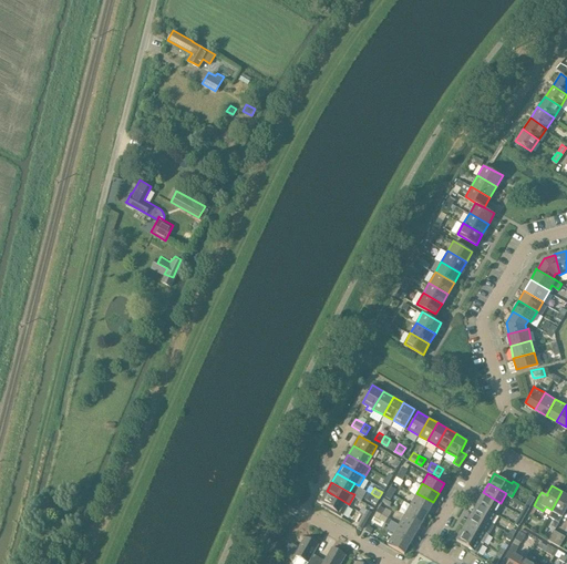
[(366,490),(362,495),(371,501),(372,500),(374,495),(371,493),(366,490)]
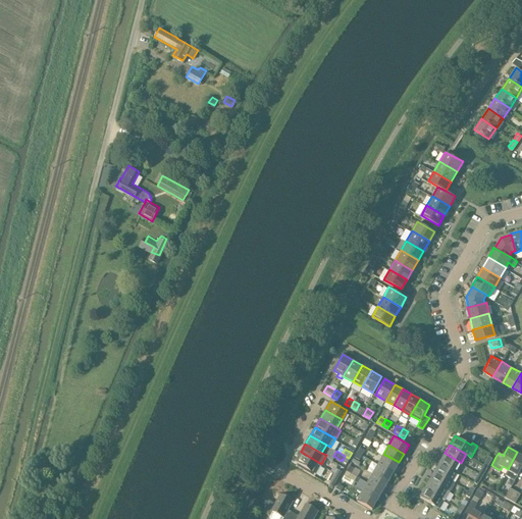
[(297,462),(296,464),(315,475),(321,464),(301,452),(296,461),(297,462)]
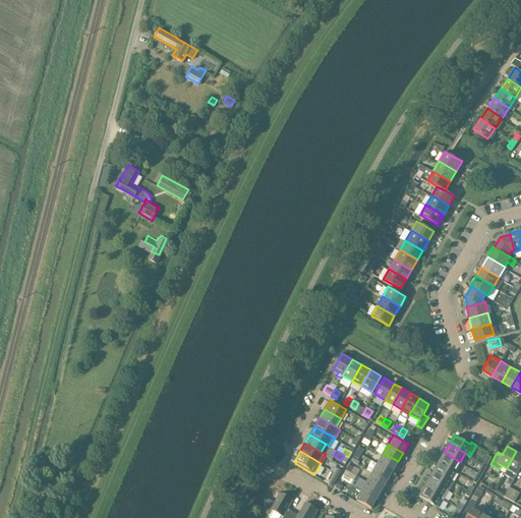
[(513,478),(516,473),(520,464),(520,454),(516,451),(507,468),(512,471),(510,476),(513,478)]
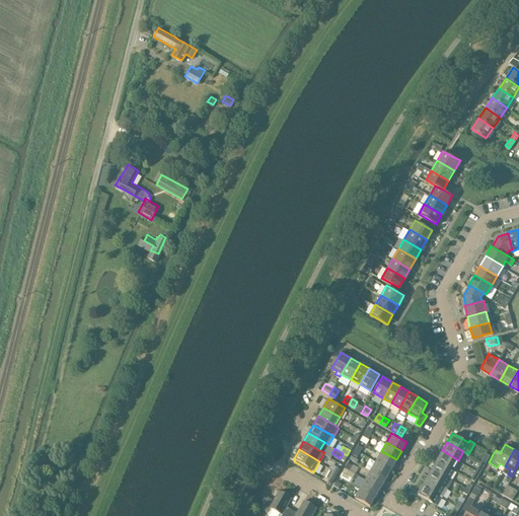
[(437,459),(454,468),(458,460),(442,450),(437,459)]
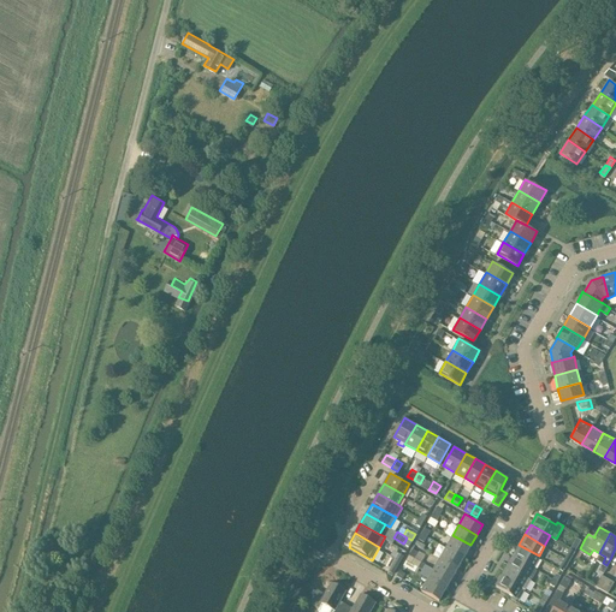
[(445,546),(463,556),(471,545),(452,535),(445,546)]
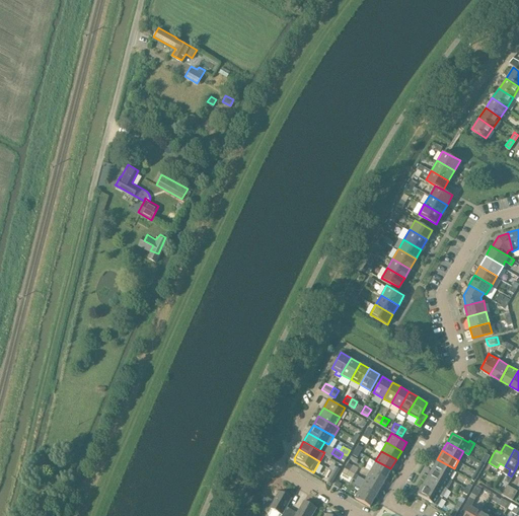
[(480,461),(485,463),(490,454),(486,452),(480,461)]
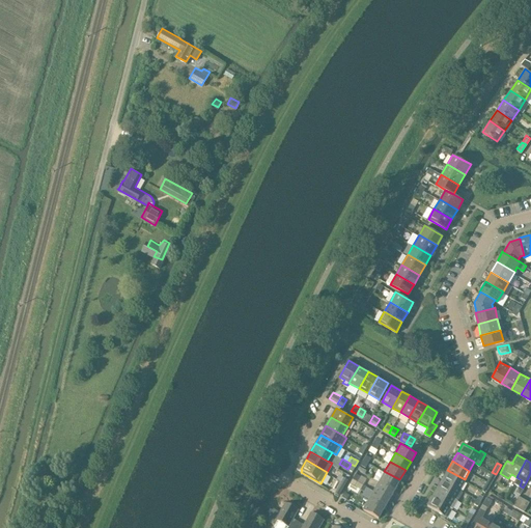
[(459,488),(465,479),(447,470),(443,478),(459,488)]
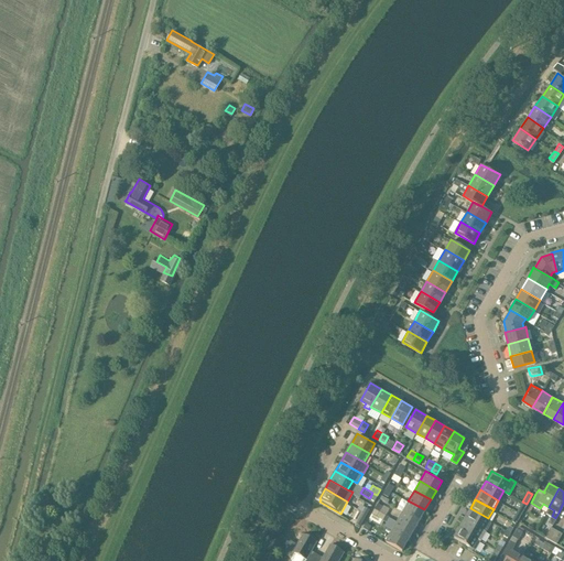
[(419,519),(424,509),(408,500),(402,509),(419,519)]
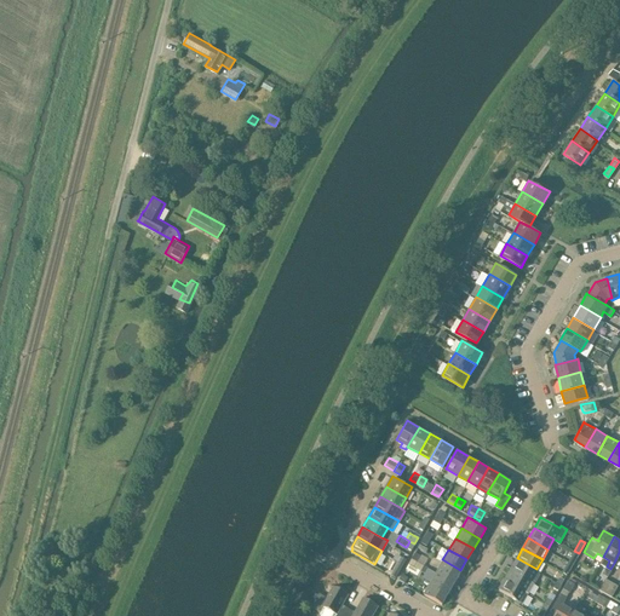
[(574,551),(568,560),(573,563),(579,553),(574,551)]
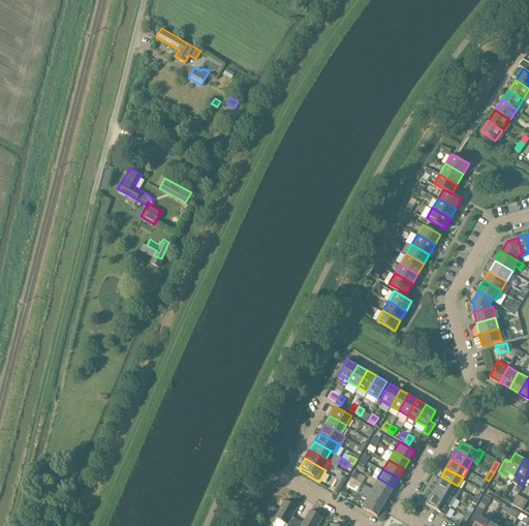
[(461,488),(458,486),(441,476),(436,485),(456,496),(461,488)]
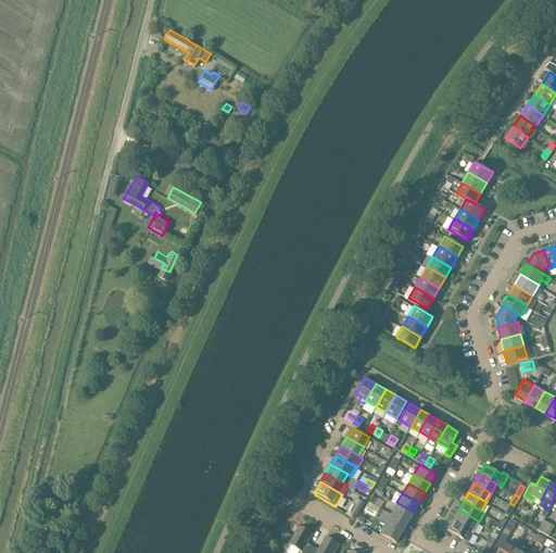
[(407,522),(413,512),(396,502),(391,512),(407,522)]
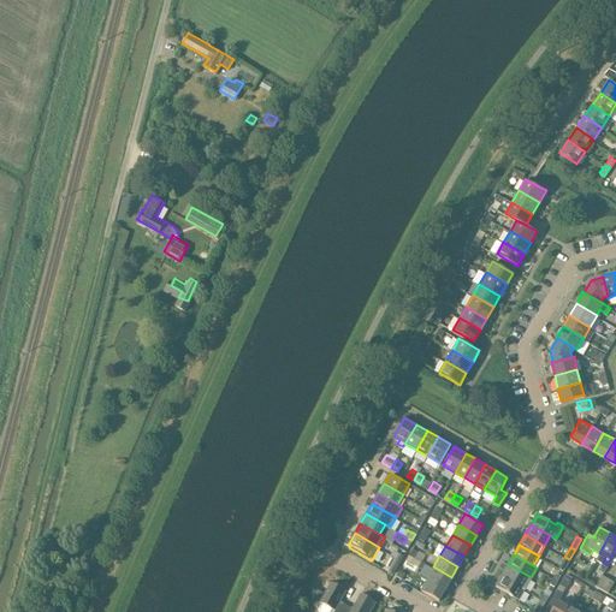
[(396,557),(390,566),(389,570),(392,572),(401,559),(396,557)]
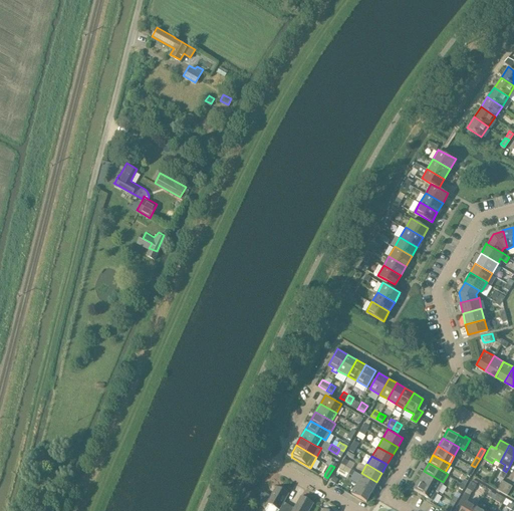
[(64,473),(58,471),(54,483),(59,486),(64,473)]
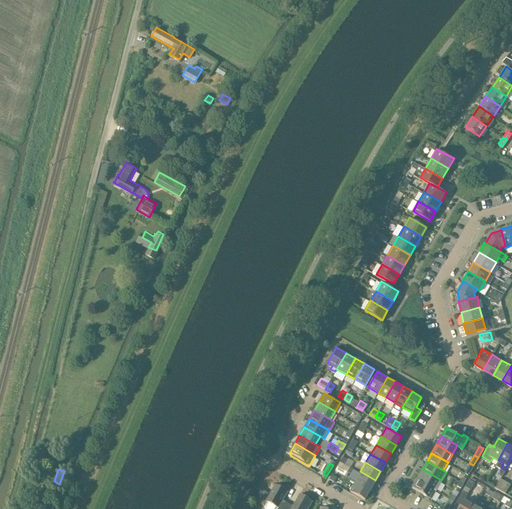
[(437,489),(441,480),(422,469),(417,477),(437,489)]
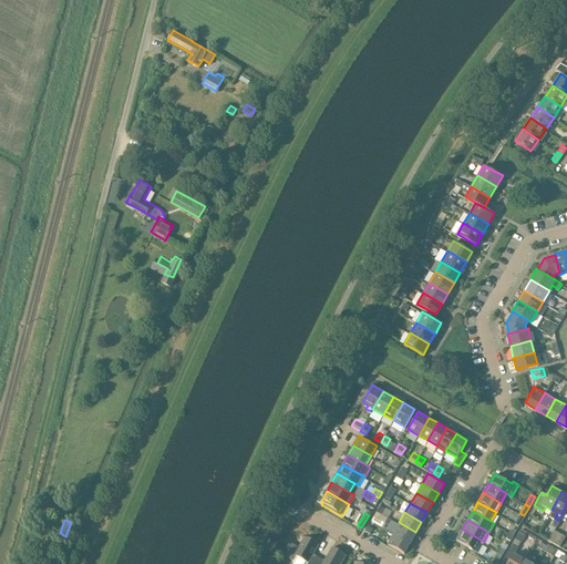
[(410,542),(415,532),(399,522),(393,532),(410,542)]
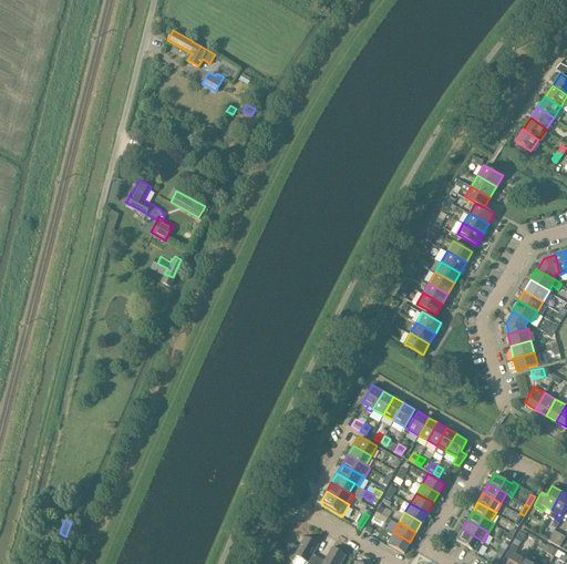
[(477,552),(484,542),(462,529),(456,539),(472,547),(470,550),(474,552),(475,550),(477,552)]
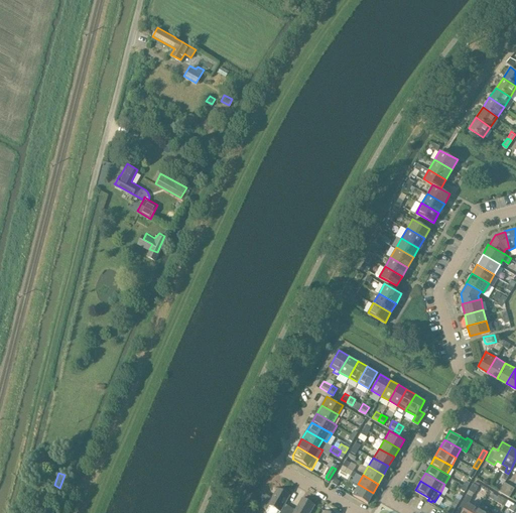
[(499,490),(505,493),(510,484),(504,481),(499,490)]
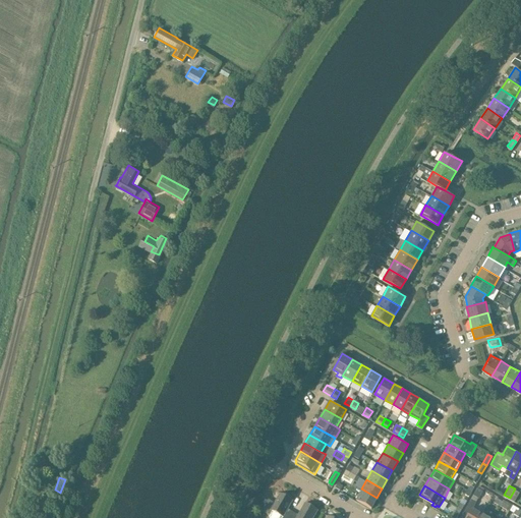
[(477,486),(473,494),(478,497),(482,490),(477,486)]
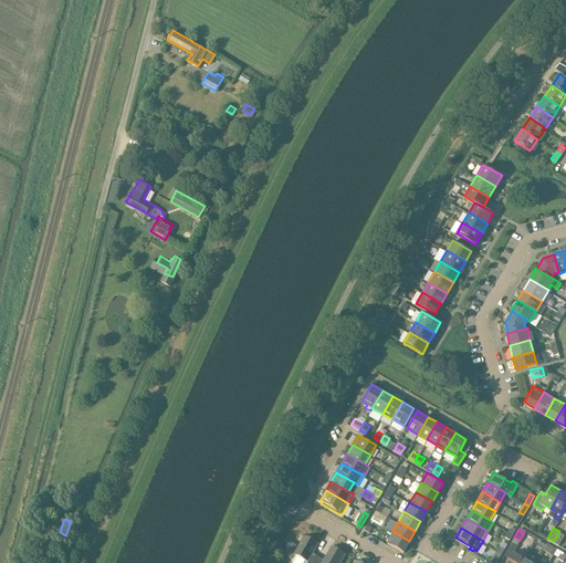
[(409,541),(392,531),(387,541),(404,551),(409,541)]
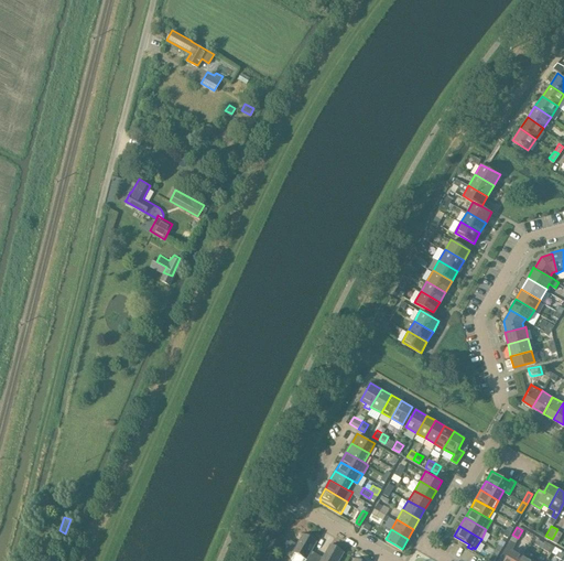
[(557,529),(552,539),(556,542),(562,531),(557,529)]
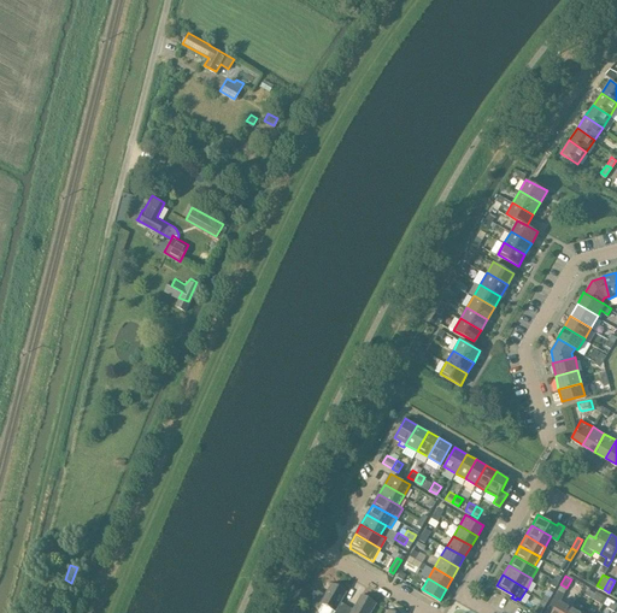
[(341,600),(346,590),(331,581),(325,593),(318,588),(310,601),(319,607),(321,609),(325,612),(340,612),(346,603),(341,600)]
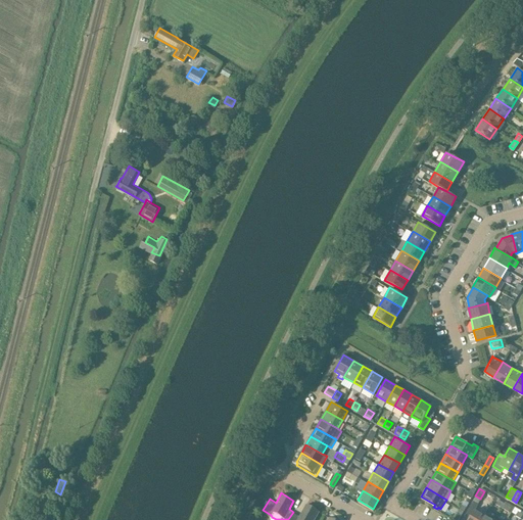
[(474,508),(475,509),(478,503),(472,500),(464,515),(469,517),(474,508)]
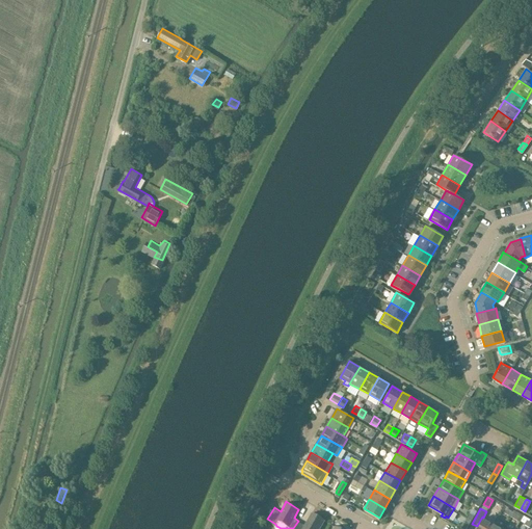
[(513,510),(510,516),(517,519),(521,512),(514,508),(513,510)]
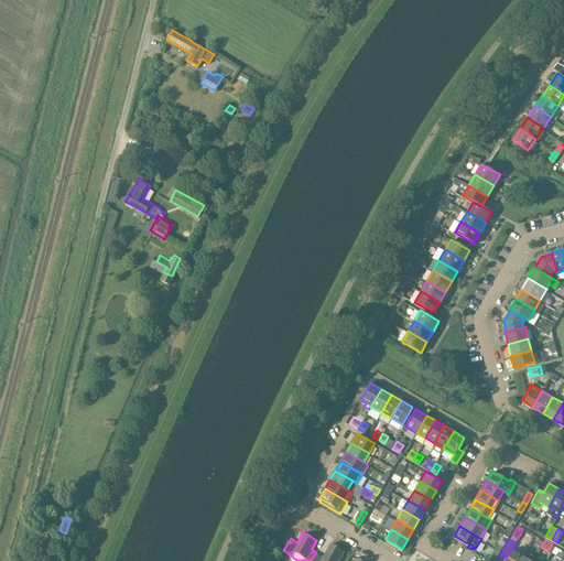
[(331,542),(323,556),(316,552),(311,560),(320,560),(337,560),(344,550),(331,542)]
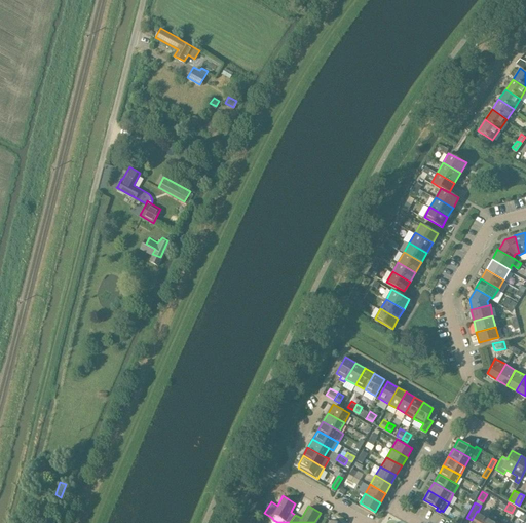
[(477,511),(472,520),(470,522),(483,522),(487,517),(478,512),(477,511)]
